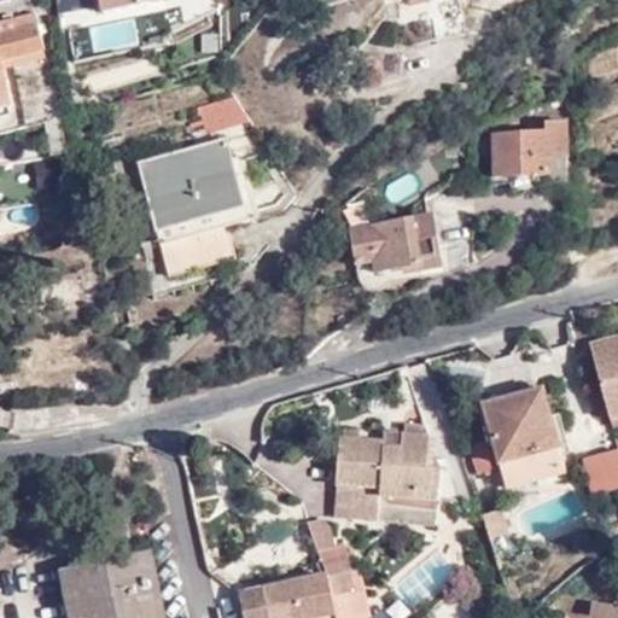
[(91,0),(94,12),(156,3),(155,0),(91,0)]
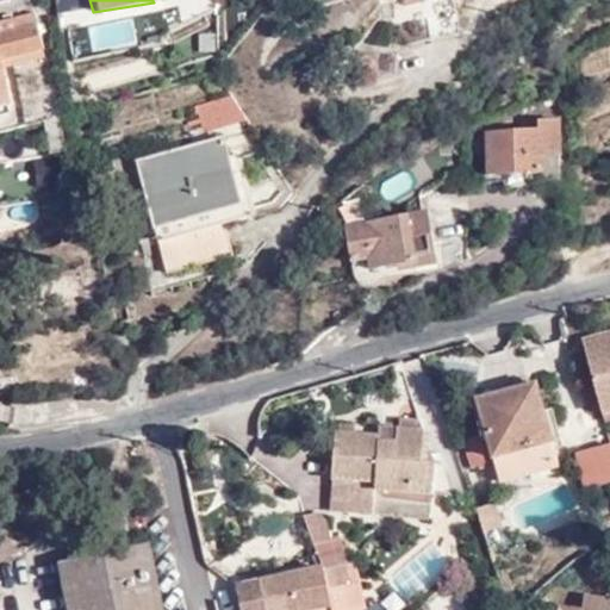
[(0,22),(0,33),(41,25),(38,14),(0,22)]
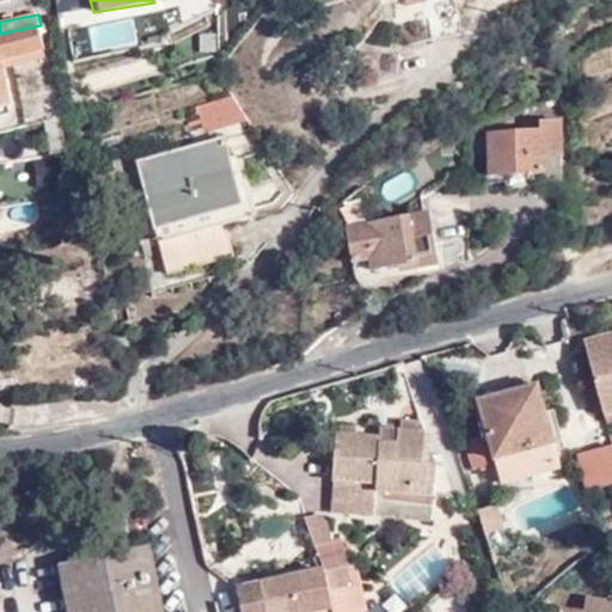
[(41,25),(0,34),(0,108),(11,106),(2,59),(46,50),(41,25)]
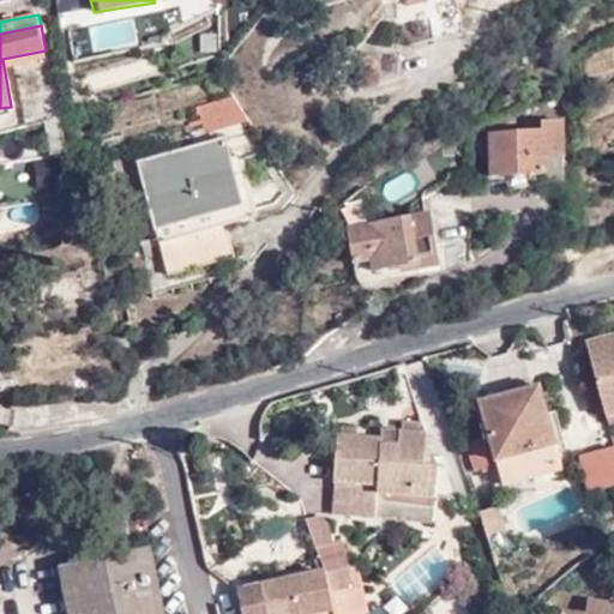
[(89,92),(119,90),(116,59),(88,60),(89,92)]
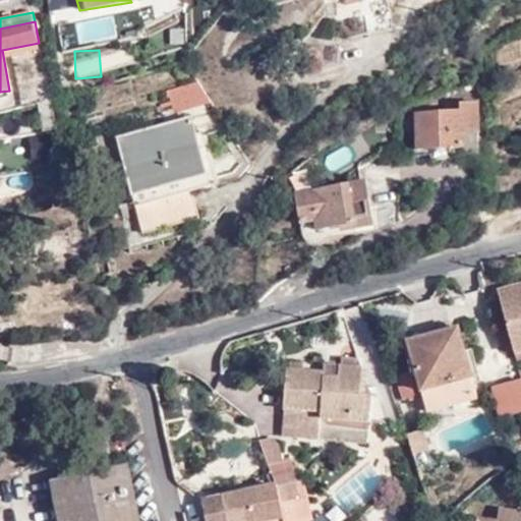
[(205,103),(192,81),(161,91),(164,101),(154,104),(158,116),(205,103)]
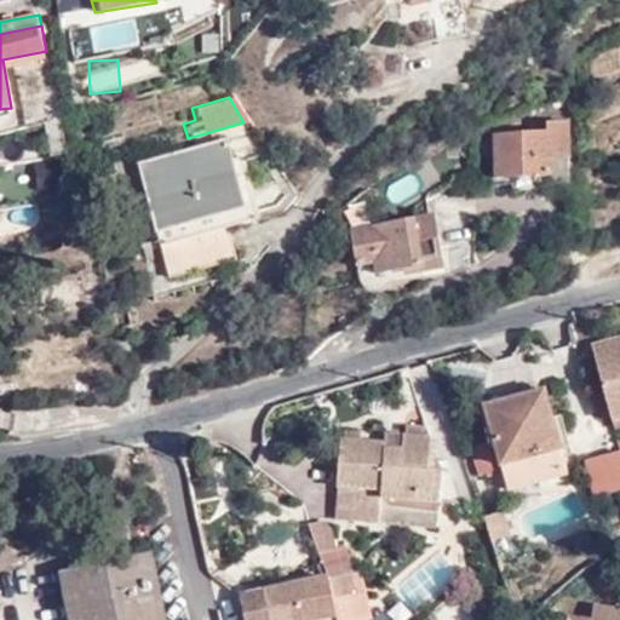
[(44,114),(52,166),(69,164),(62,112),(44,114)]
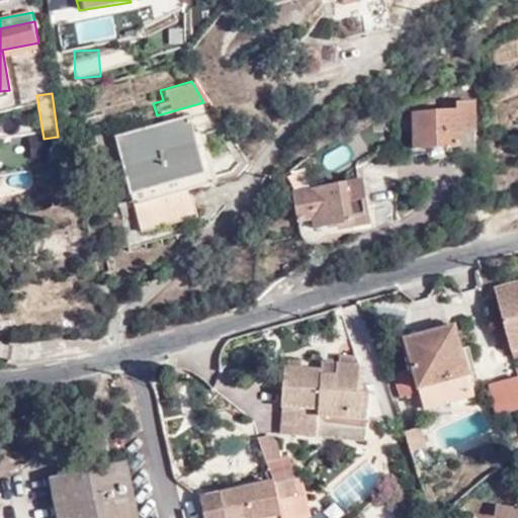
[(473,131),(470,101),(454,102),(455,109),(409,113),(414,150),(427,149),(428,159),(459,156),(458,133),(473,131)]
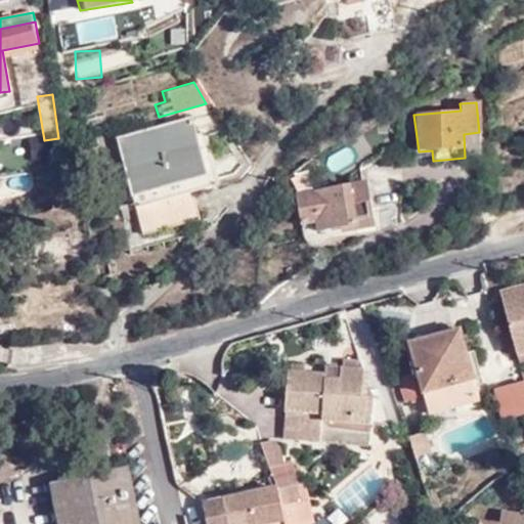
[(200,177),(189,136),(186,123),(111,140),(126,195),(127,195),(201,177),(200,177)]
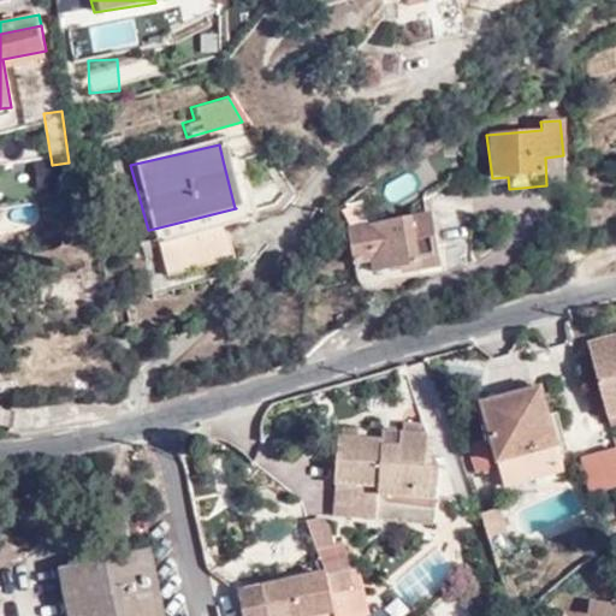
[(235,208),(236,208),(242,229),(252,226),(235,158),(223,160),(235,208)]
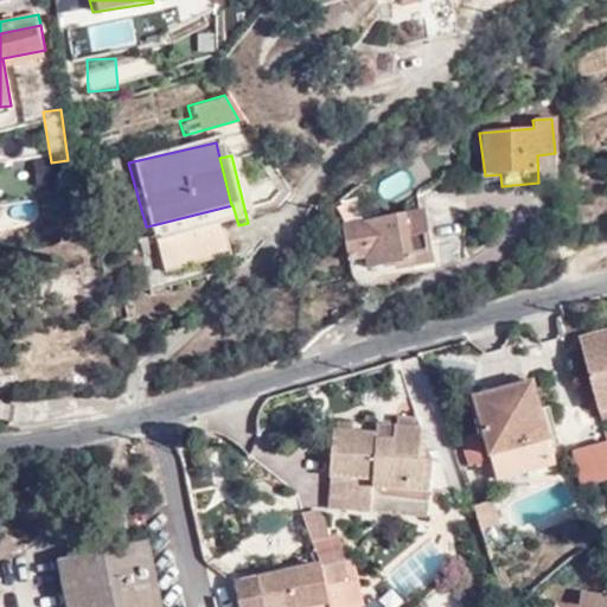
[(238,225),(232,205),(147,227),(146,227),(151,247),(218,230),(238,225)]
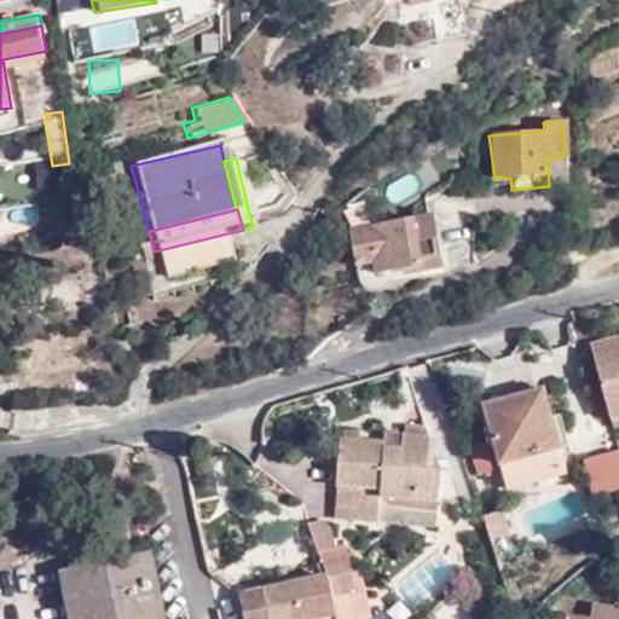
[(437,275),(428,217),(340,230),(345,270),(363,267),(365,277),(393,273),(395,281),(437,275)]
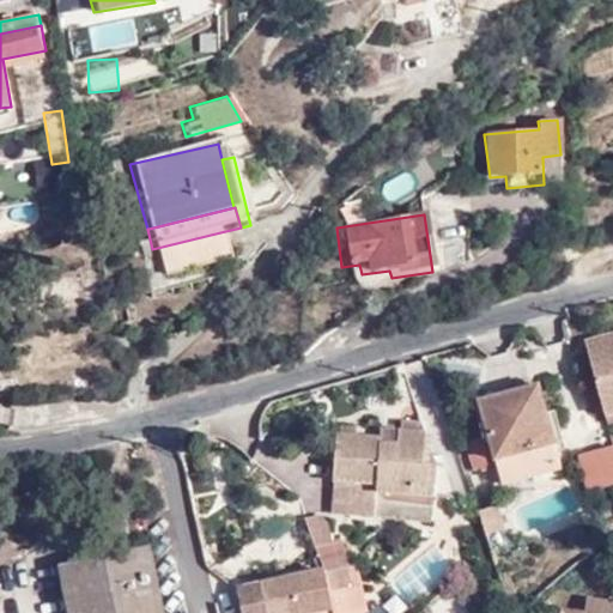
[(220,232),(152,249),(161,283),(228,265),(220,232)]
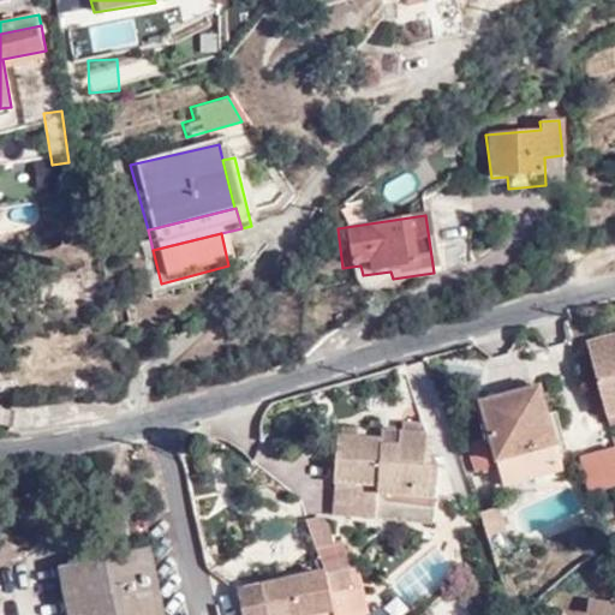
[(614,338),(589,345),(610,419),(614,417),(614,338)]
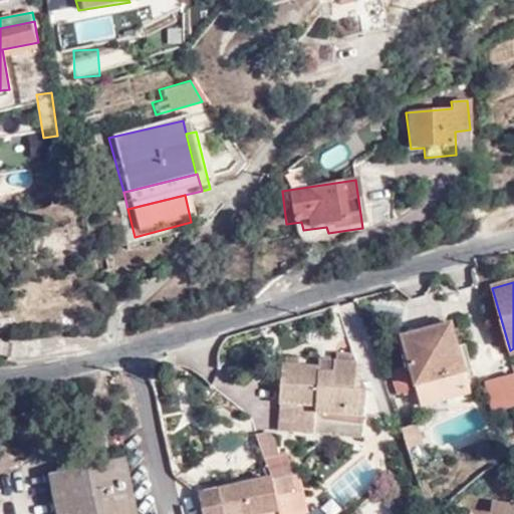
[(423,325),(425,334),(426,333),(446,327),(444,320),(423,325)]
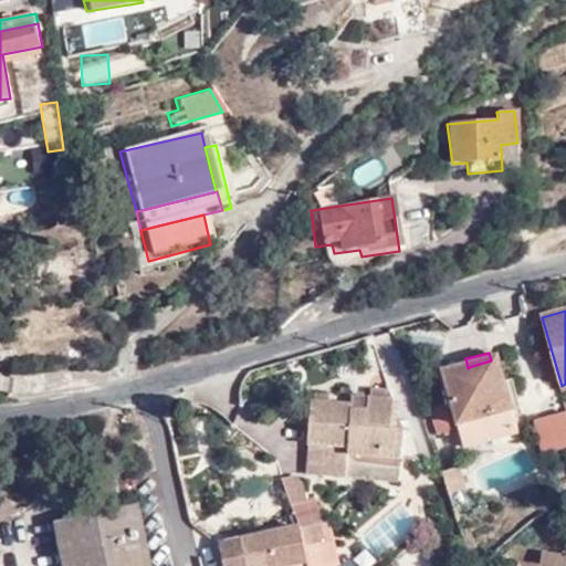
[(469,367),(468,368),(446,374),(468,449),(521,433),(500,358),(491,360),(469,367)]
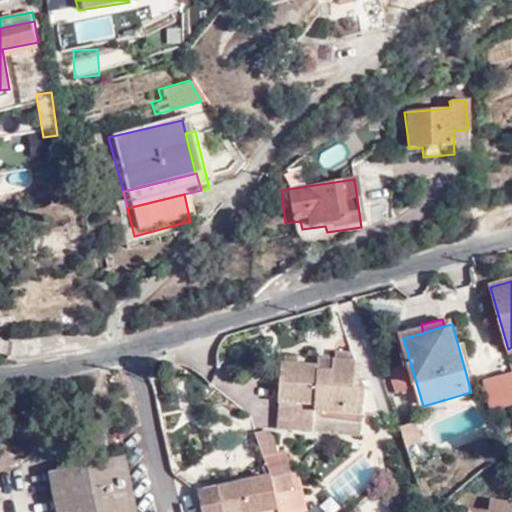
[(319,362),(317,368),(317,373),(331,374),(332,363),(319,362)]
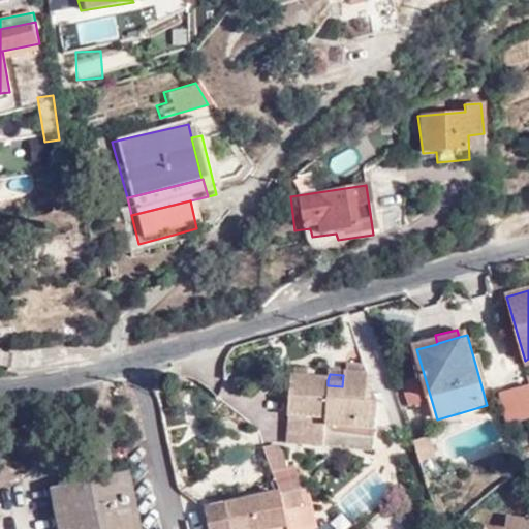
[(328,385),(328,380),(288,378),(286,417),(325,421),(324,428),(323,446),(372,449),(373,430),(375,404),(365,403),(367,377),(343,375),(342,386),(328,385)]
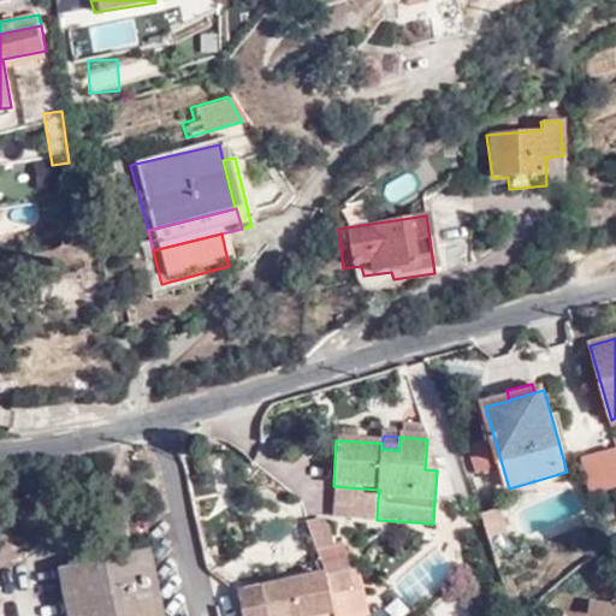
[(486,440),(469,446),(480,474),(497,467),(486,440)]
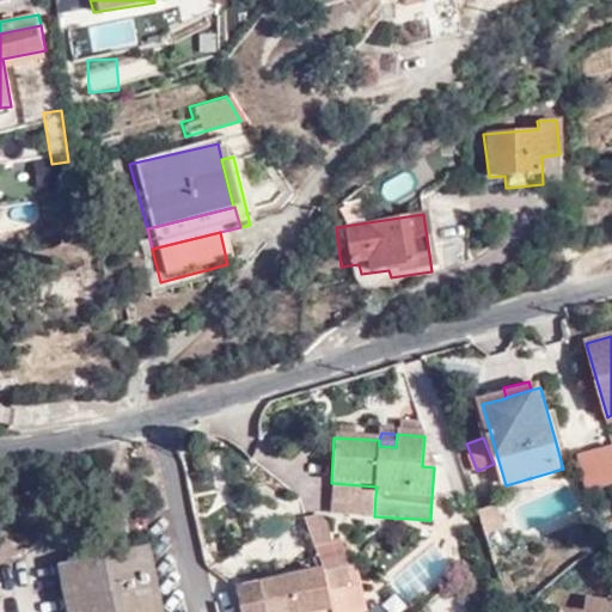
[(611,446),(580,456),(588,488),(611,481),(611,446)]
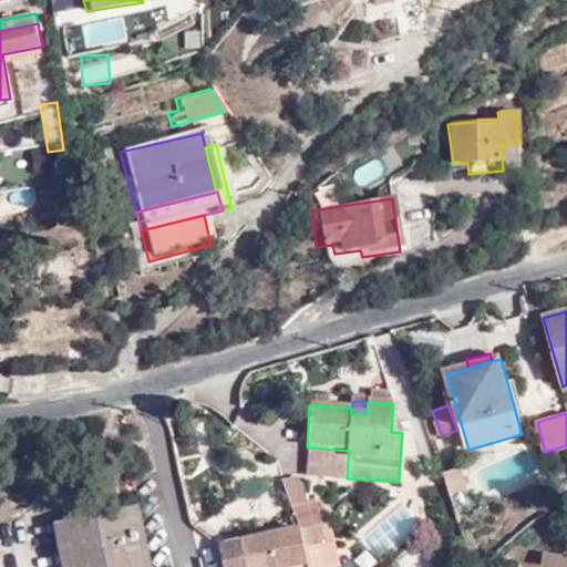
[(347,478),(348,459),(349,451),(307,447),(305,475),(347,478)]
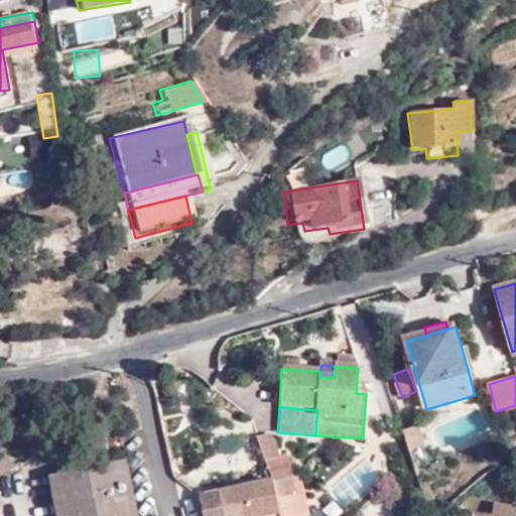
[(420,426),(403,432),(407,443),(408,447),(425,441),(420,426)]
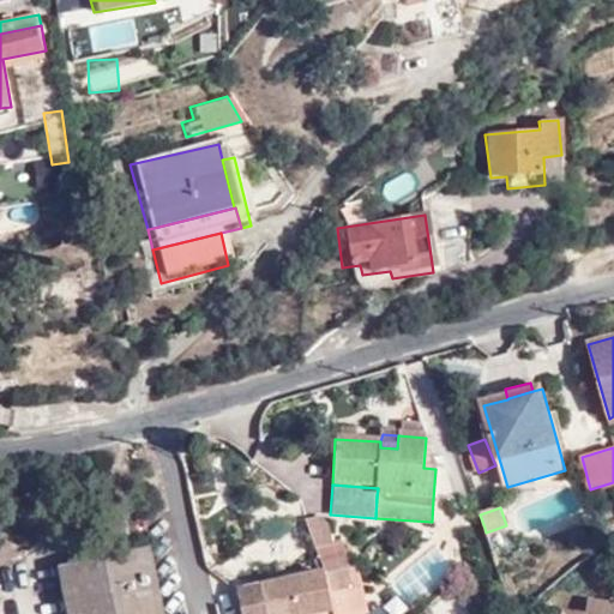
[(486,533),(488,539),(509,531),(506,525),(486,533)]
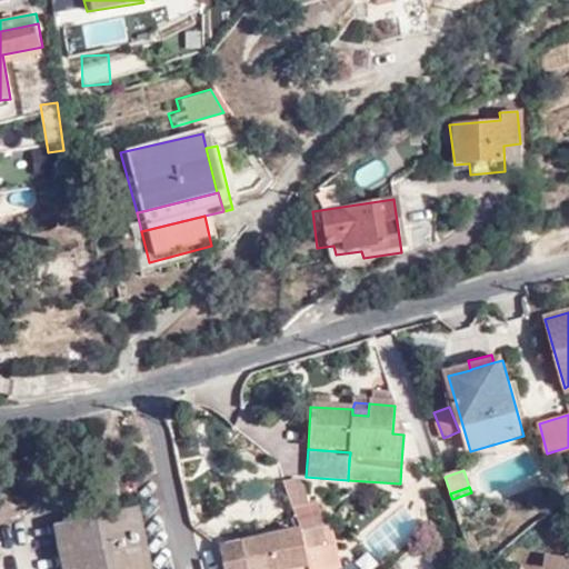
[(153,568),(140,506),(57,525),(67,568),(153,568)]
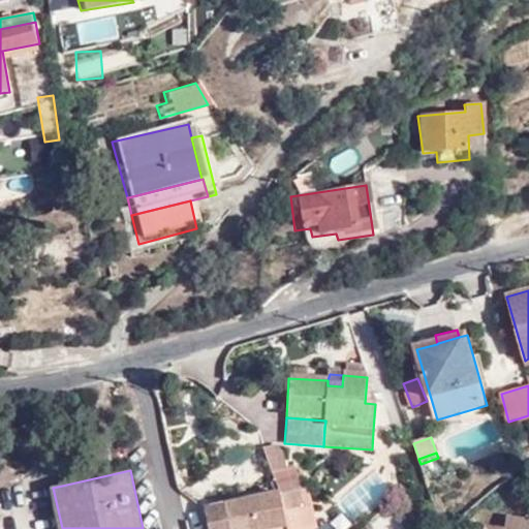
[(282,495),(297,492),(300,491),(297,473),(291,474),(290,471),(273,475),(281,496),(282,495)]
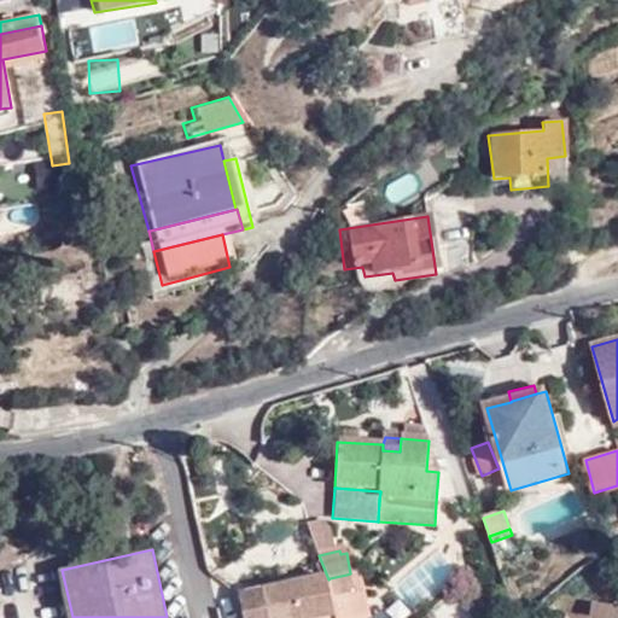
[(350,573),(347,575),(350,596),(356,595),(360,595),(355,572),(350,573)]
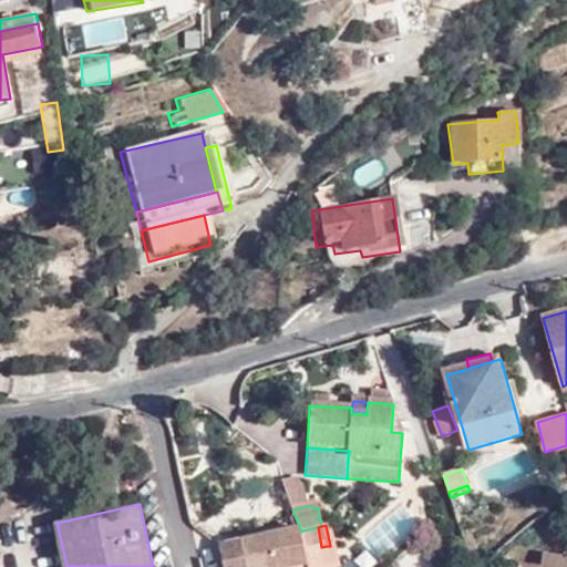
[(318,527),(302,531),(307,550),(321,547),(318,527)]
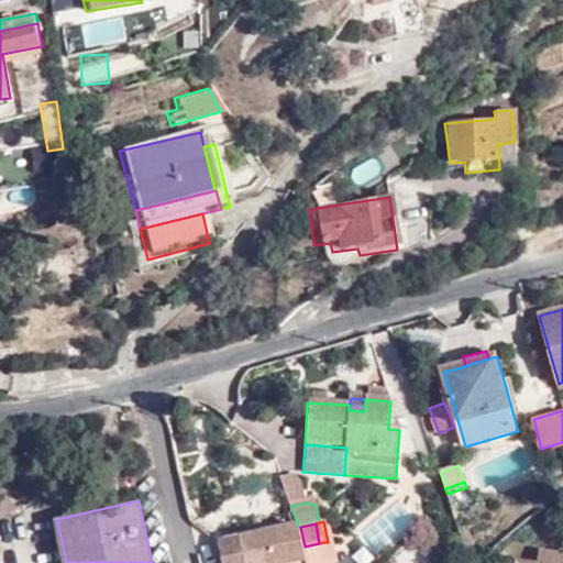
[(305,547),(300,527),(299,528),(219,543),(223,562),(296,562),(307,561),(305,547)]
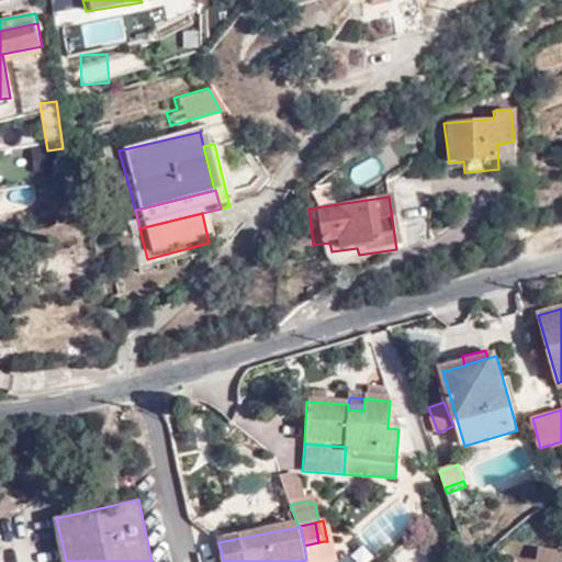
[(324,541),(318,542),(304,546),(306,560),(307,561),(313,560),(326,557),(324,541)]
